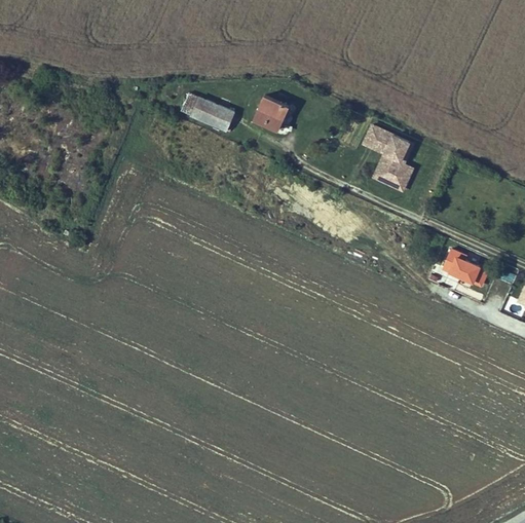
[(226,133),(234,115),(189,95),(181,113),(226,133)]
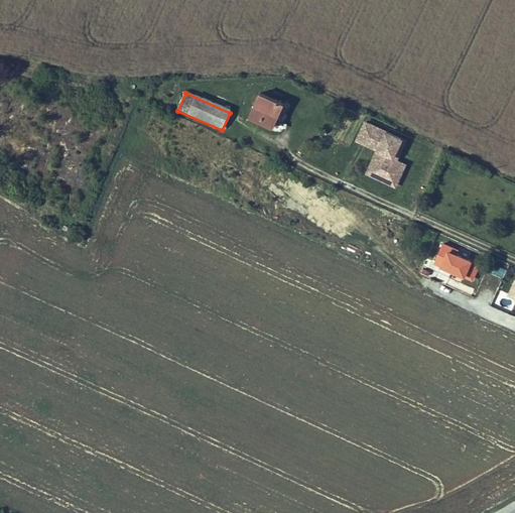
[(283,107),(260,96),(249,119),(273,130),(283,107)]
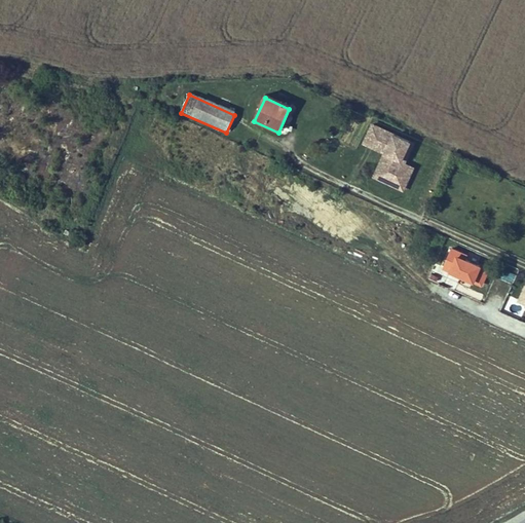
[(399,139),(358,120),(349,140),(371,149),(374,150),(370,157),(367,156),(360,173),(381,183),(386,172),(394,175),(399,163),(389,159),(385,158),(388,151),(392,153),(399,139)]
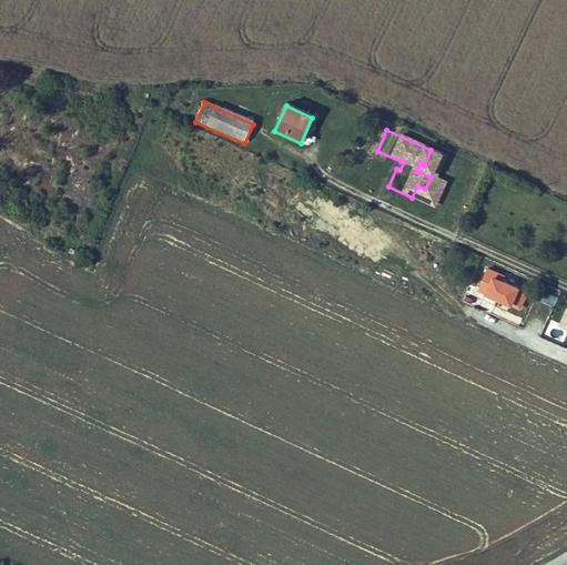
[(417,185),(412,198),(419,201),(425,189),(417,185)]
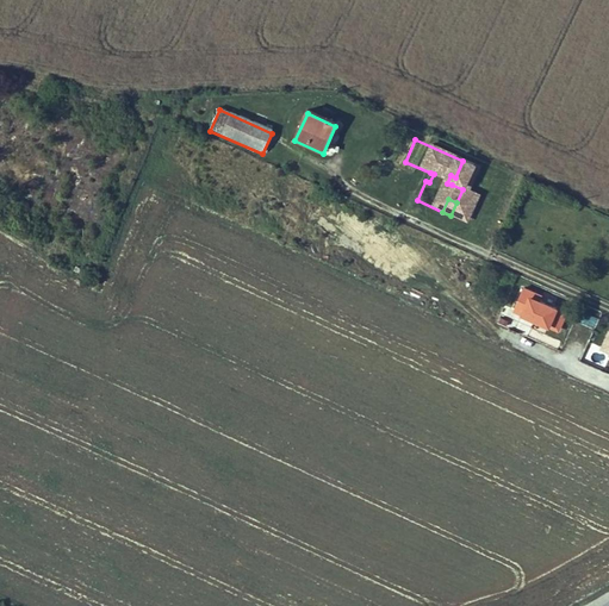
[(570,305),(535,289),(527,311),(560,325),(570,305)]
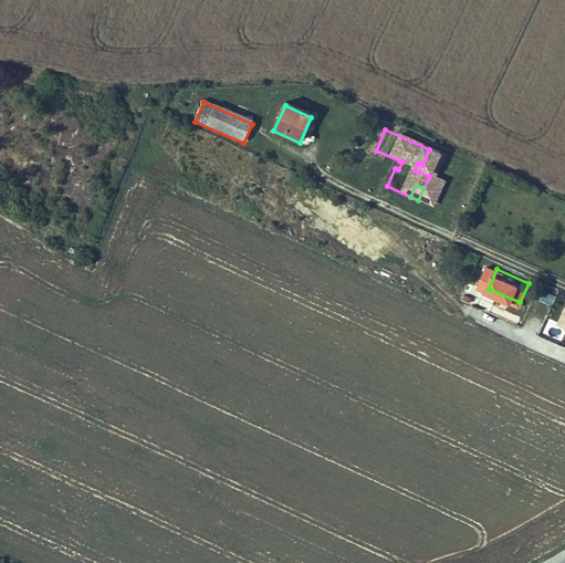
All buildings are outlined.
